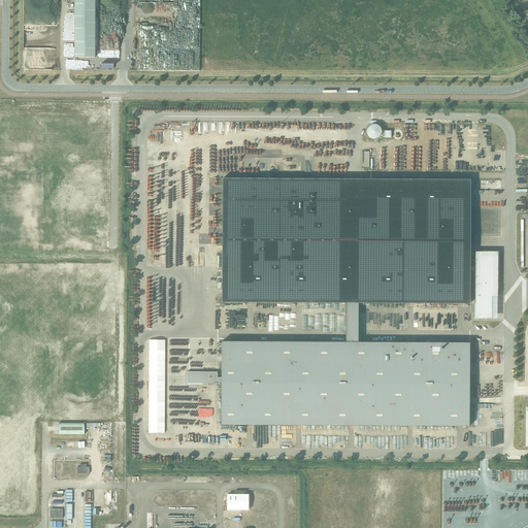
[(95,0),(74,0),(74,57),(95,57),(95,0)]
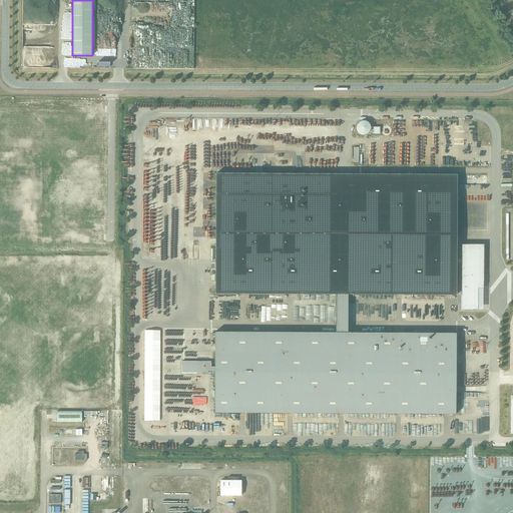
[(372,127),(364,119),(356,127),(364,135),(372,127)]
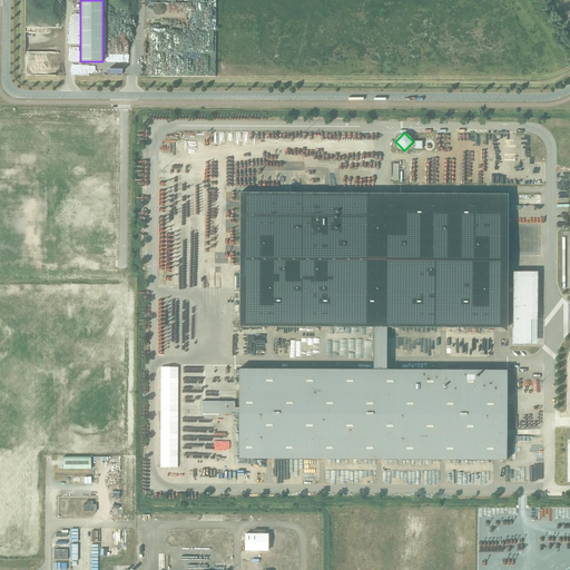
[(431,140),(430,140),(429,140),(428,140),(426,140),(425,141),(424,143),(424,144),(424,145),(424,146),(424,147),(424,148),(425,148),(425,149),(426,149),(428,150),(429,150),(430,150),(431,150),(432,149),(433,149),(433,148),(434,147),(434,146),(434,145),(434,144),(434,143),(433,143),(433,141),(432,141),(432,140),(431,140)]
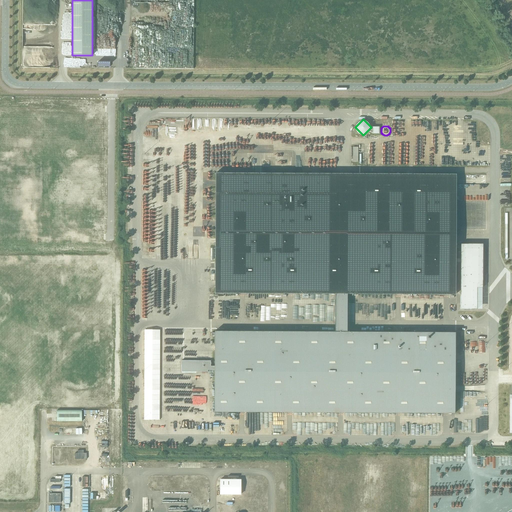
[(455,295),(455,262),(460,262),(460,309),(477,309),(477,288),(482,288),(482,244),(460,244),(460,258),(455,258),(456,174),(216,173),(215,293),(335,294),(334,332),(215,331),(214,366),(211,366),(211,361),(181,360),(181,372),(207,372),(208,370),(214,370),(214,412),(454,413),(455,332),(347,332),(347,294),(455,295)]
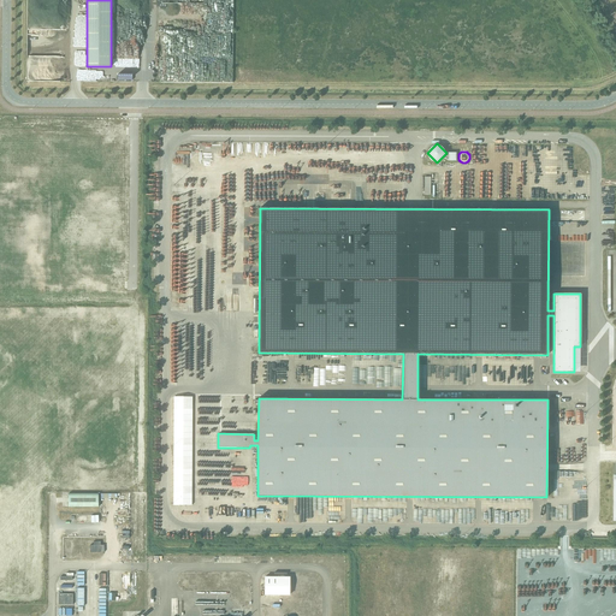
[(193,504),(194,396),(175,396),(173,504),(193,504)]
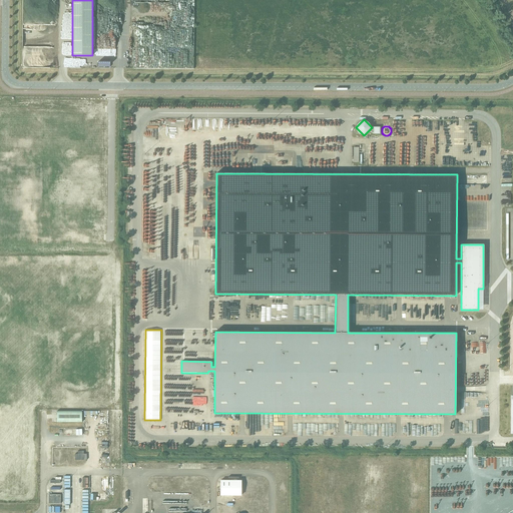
[(57,422),(82,422),(82,411),(57,411),(57,422)]
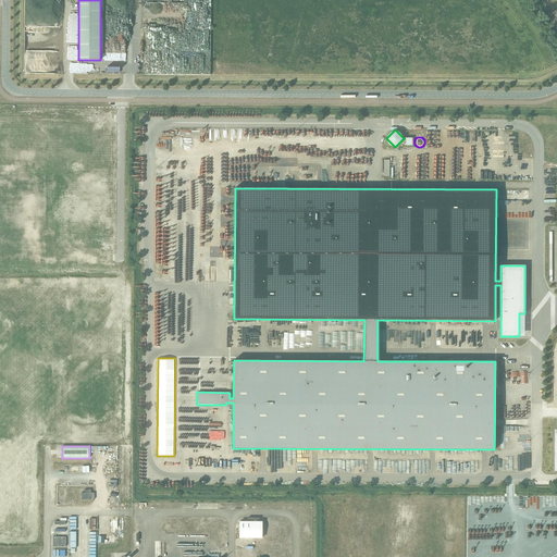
[(91,492),(91,489),(85,489),(85,493),(82,493),(82,498),(95,498),(95,492),(91,492)]
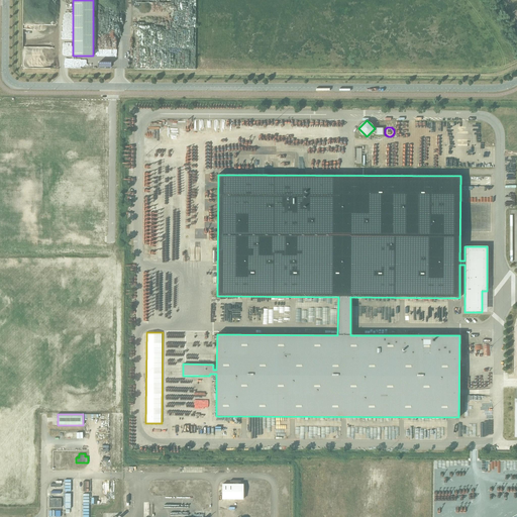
[(242,484),(222,484),(222,499),(242,500),(242,484)]
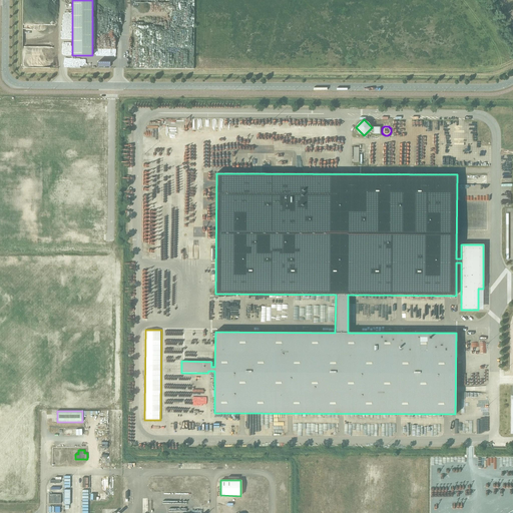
[(60,495),(48,495),(48,504),(60,504),(60,495)]
